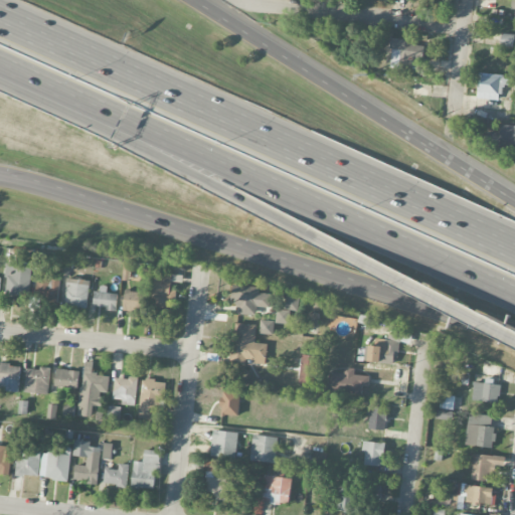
[(391,37),(389,48),(392,48),(390,67),(408,69),(410,55),(423,57),(425,46),(410,44),(411,42),(402,41),(402,38),(391,37)]
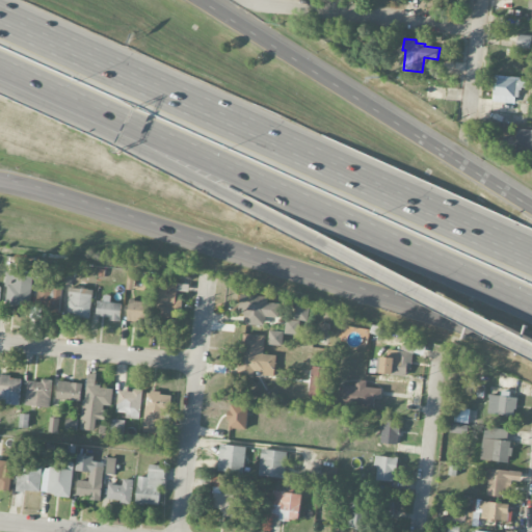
[(495,76),(493,101),(514,103),(514,98),(519,98),(520,90),(522,90),(522,88),(528,88),(528,82),(520,81),(520,78),(495,76)]
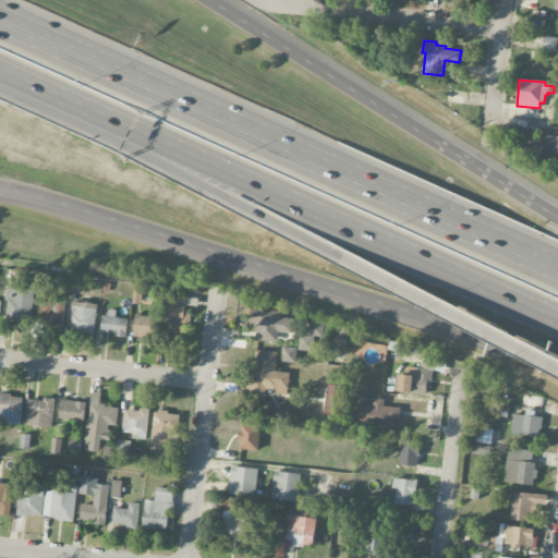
[(557,136),(543,135),(542,144),(529,143),(528,155),(541,156),(540,161),(557,162),(557,136)]
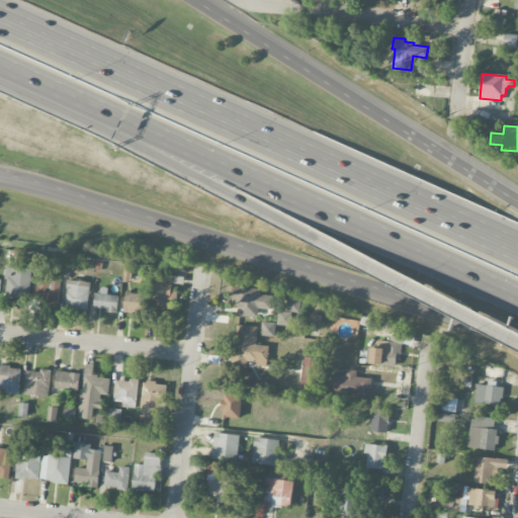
[(32,269),(7,266),(4,297),(29,299),(32,269)]
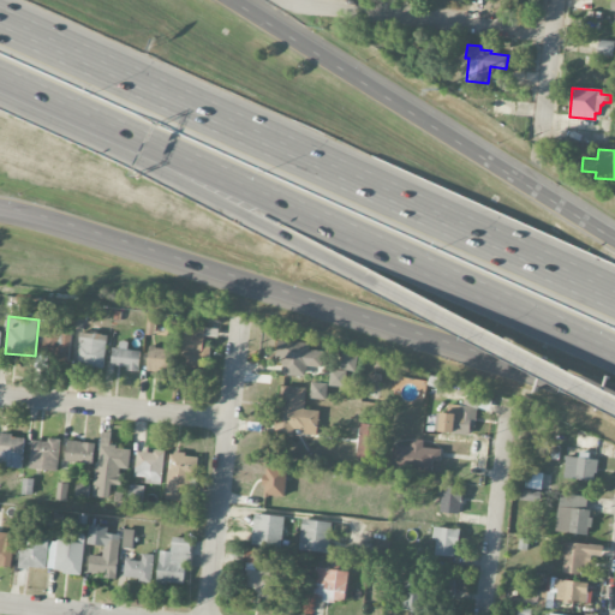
[(71,334),(63,334),(64,327),(43,326),(41,358),(70,359),(71,334)]
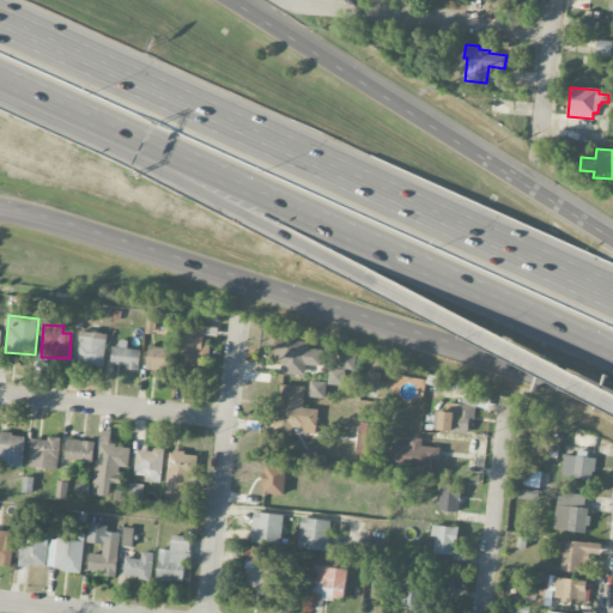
[(208,372),(210,346),(204,345),(205,325),(184,325),(182,371),(208,372)]
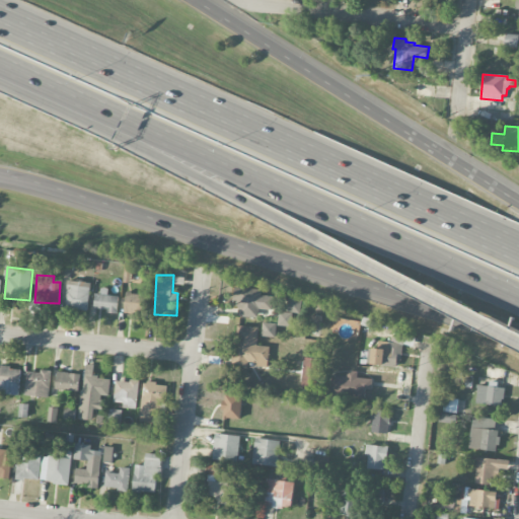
[(87,310),(91,283),(68,280),(64,307),(87,310)]
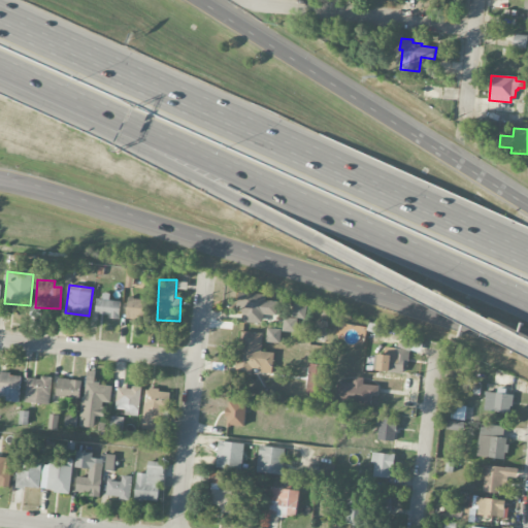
[(110,294),(99,293),(97,314),(109,315),(108,319),(119,320),(121,301),(109,300),(110,294)]
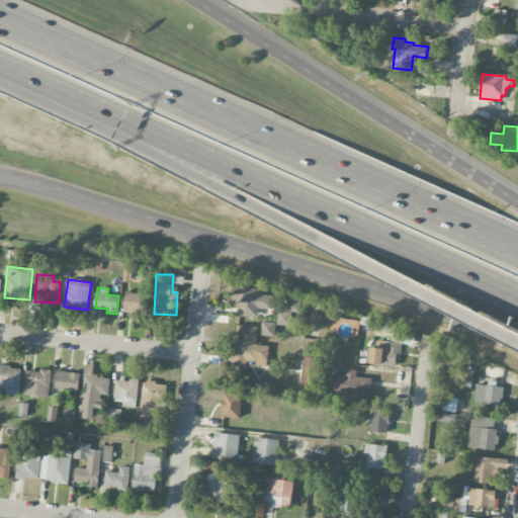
[(260,295),(260,288),(234,287),(234,300),(238,300),(238,317),(258,317),(259,309),(271,309),(271,295),(260,295)]
